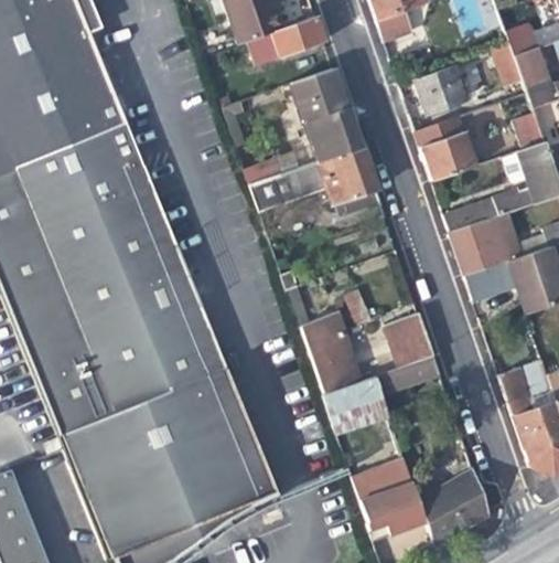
[(0,0),(0,283),(89,505),(108,550),(110,555),(115,553),(117,562),(163,562),(173,556),(184,551),(195,541),(207,532),(216,526),(223,521),(228,517),(239,511),(253,503),(264,498),(276,491),(275,489),(277,489),(78,0),(0,0)]
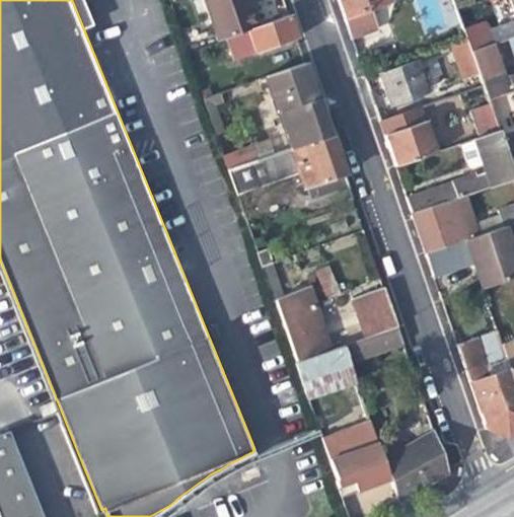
[(206,0),(219,38),(230,34),(250,27),(262,23),(254,0),(206,0)]
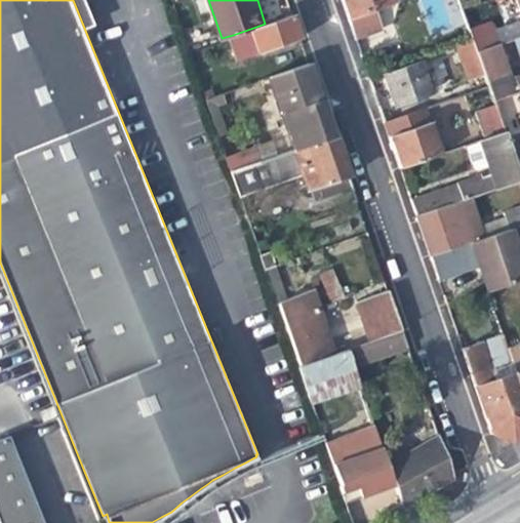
[(346,0),(352,15),(359,36),(386,27),(378,5),(392,0),(346,0)]
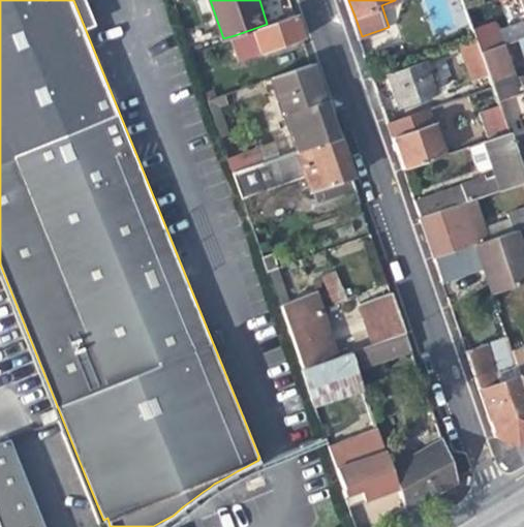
[(264,52),(306,37),(302,24),(298,13),(267,24),(255,28),(264,52)]
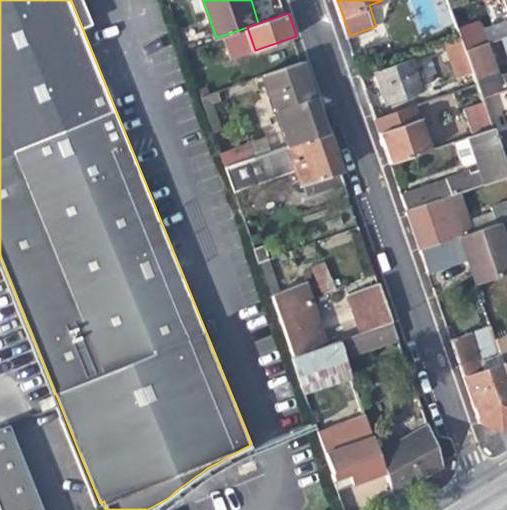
[(459,26),(464,40),(467,49),(488,42),(480,19),(459,26)]
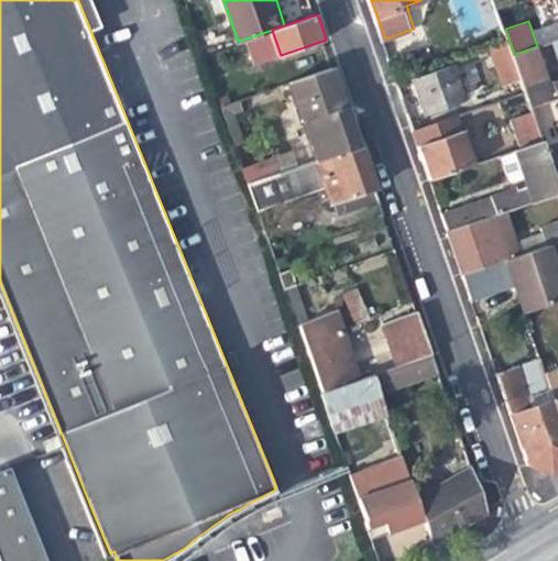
[(259,62),(281,55),(272,30),(250,37),(259,62)]
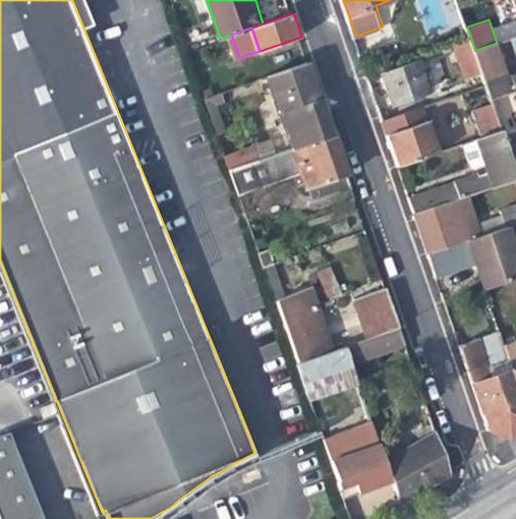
[(469,77),(483,73),(475,50),(472,41),(457,46),(469,77)]
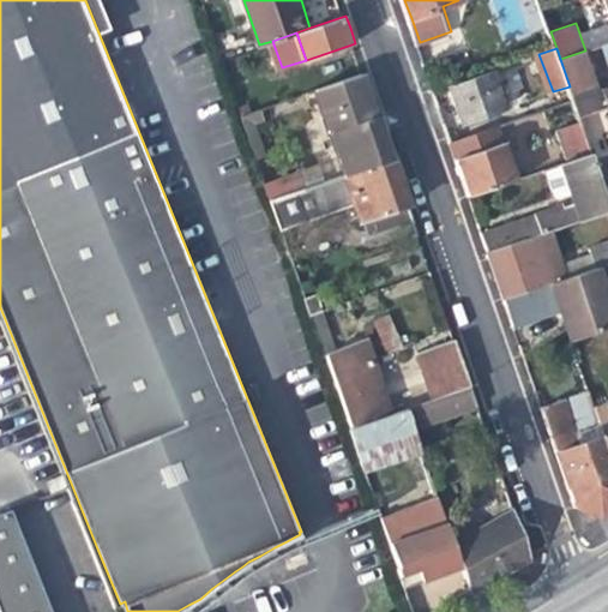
[(599,90),(585,51),(560,59),(570,87),(573,99),(599,90)]
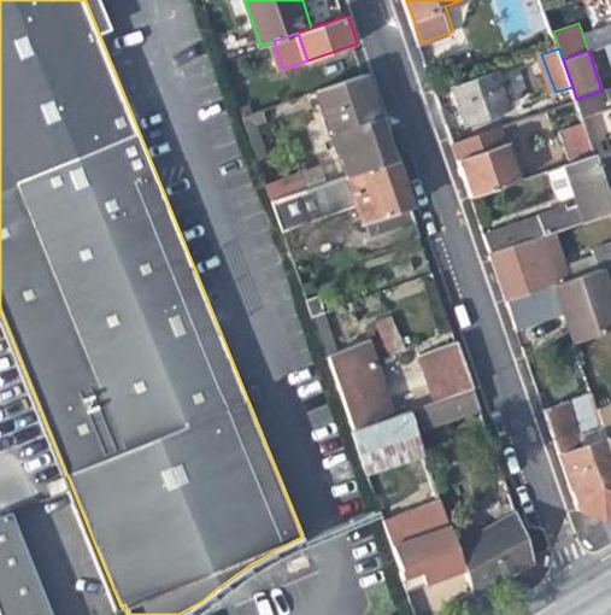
[(495,70),(457,85),(463,105),(469,123),(509,109),(495,70)]
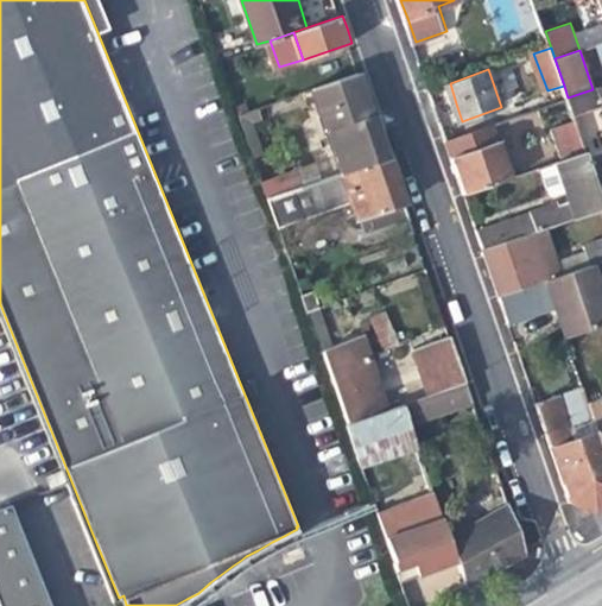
[(319,87),(333,130),(376,115),(371,96),(362,73),(319,87)]
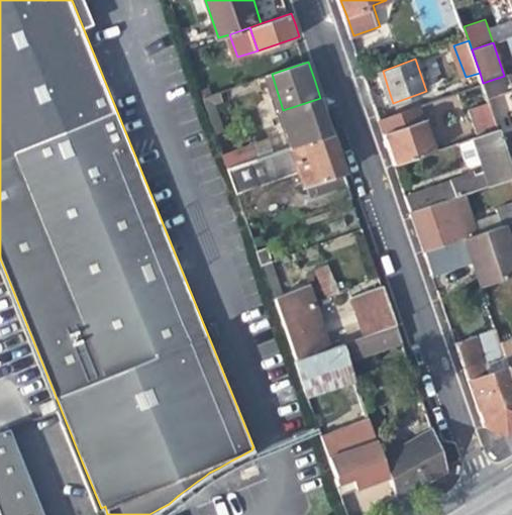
[(511,73),(504,76),(483,83),(488,98),(511,89),(511,73)]
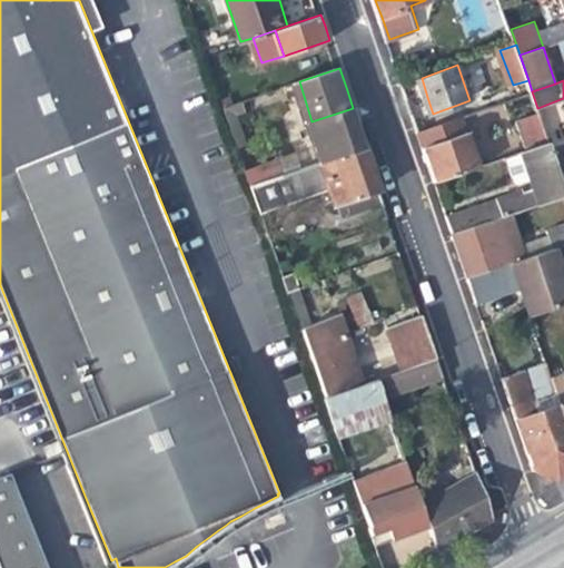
[(302,125),(312,121),(299,81),(287,85),(302,125)]
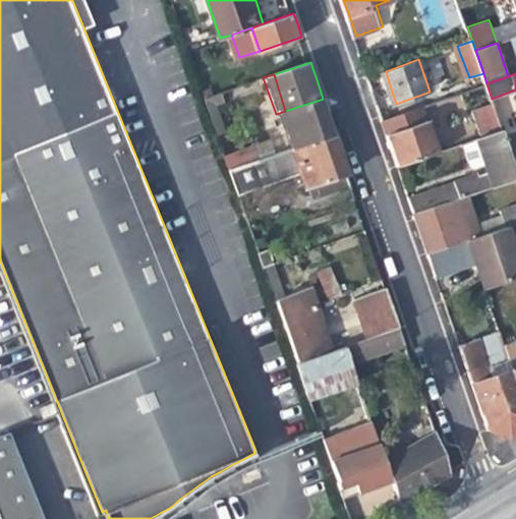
[(205,89),(207,97),(216,94),(213,85),(205,89)]
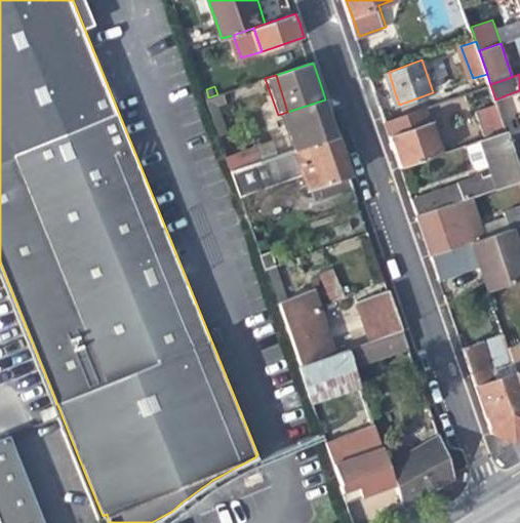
[(234,89),(217,94),(208,97),(222,133),(231,130),(221,102),(236,96),(234,89)]
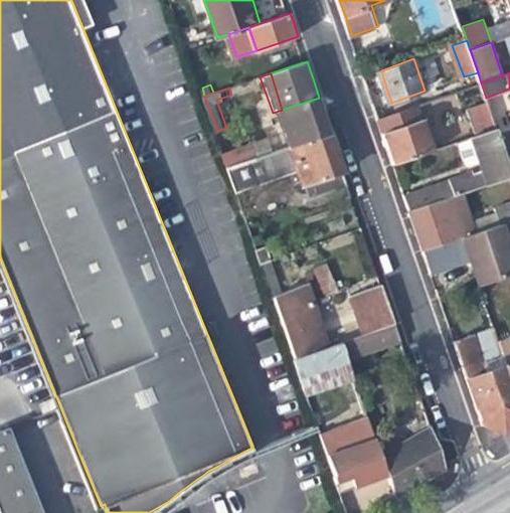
[(282,110),(293,146),(332,133),(326,116),(319,98),(282,110)]
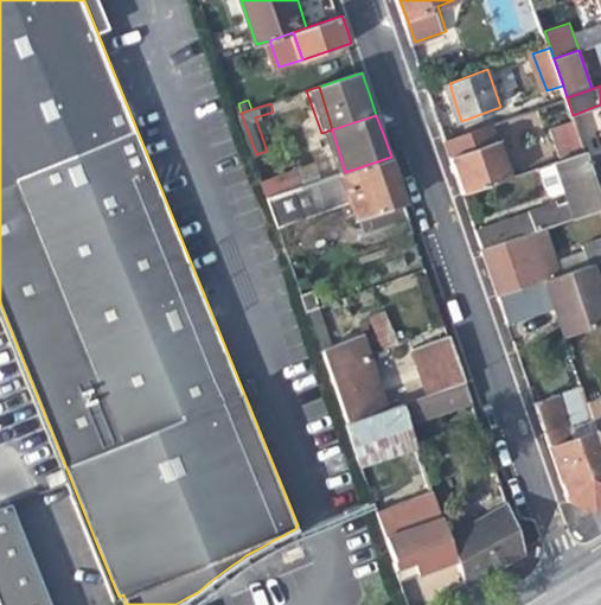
[(551,129),(562,160),(586,152),(575,121),(551,129)]
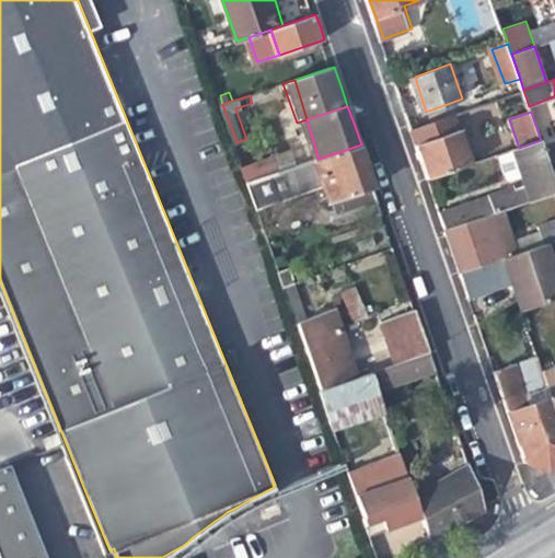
[(457,114),(414,130),(426,163),(431,179),(475,164),(457,114)]
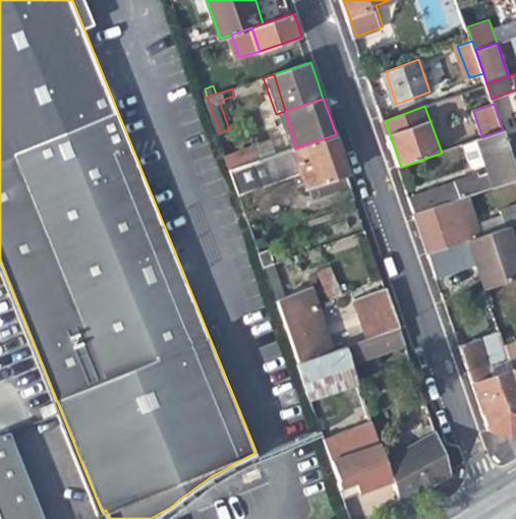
[(482,174),(411,198),(414,205),(416,213),(459,197),(515,177),(515,165),(503,130),(482,137),(481,137),(491,164),(495,176),(484,180),(482,174)]
